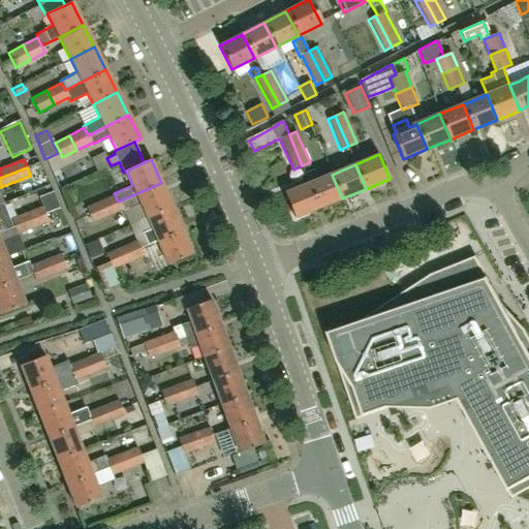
[(314,169),(305,174),(319,209),(342,198),(332,175),(319,180),(314,169)]
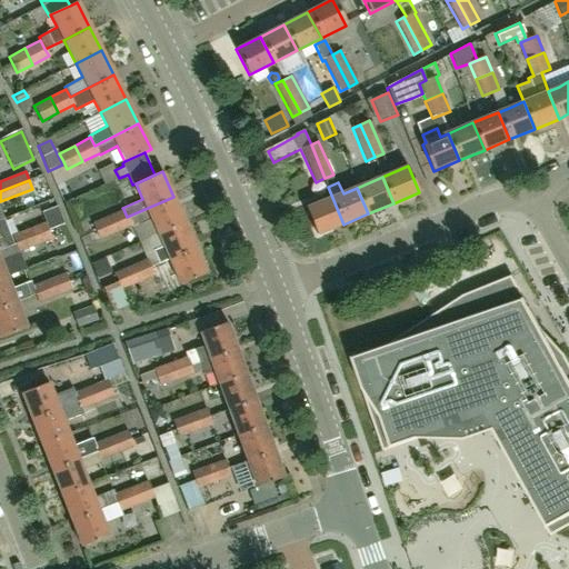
[(327,187),(331,198),(307,208),(318,235),(343,225),(328,187),(327,187)]
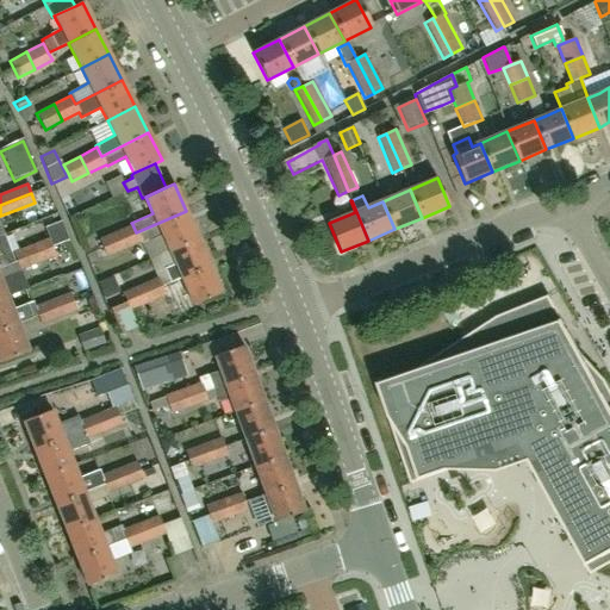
[(136,232),(132,224),(114,231),(123,249),(139,242),(141,243),(162,235),(169,250),(198,238),(186,211),(136,232)]
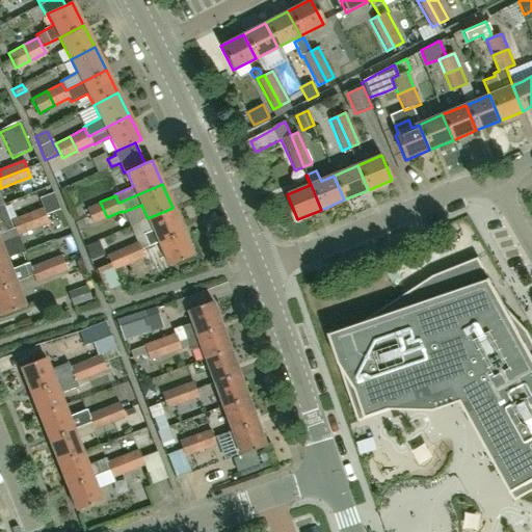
[(42,207),(45,214),(59,209),(56,202),(42,207)]
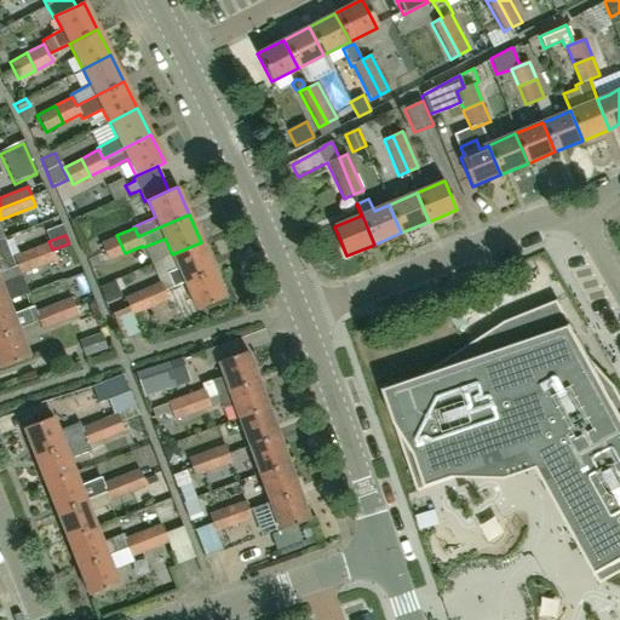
[(125,253),(116,235),(99,244),(107,262),(125,253)]
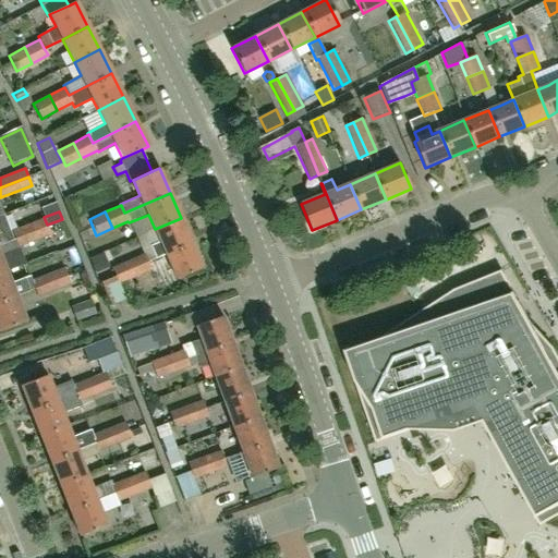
[(0,243),(13,239),(3,214),(0,215),(0,243)]
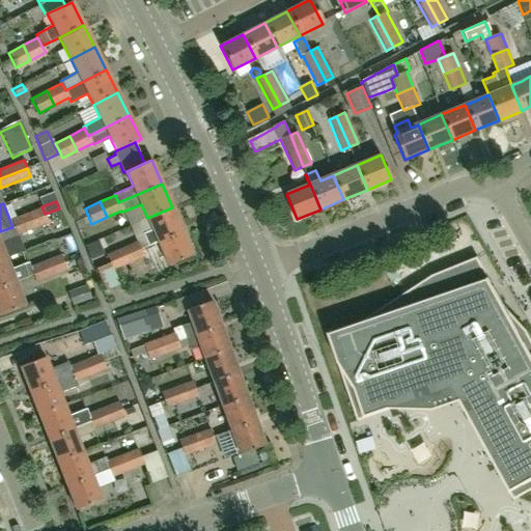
[(42,206),(27,213),(32,228),(48,222),(45,214),(42,206)]
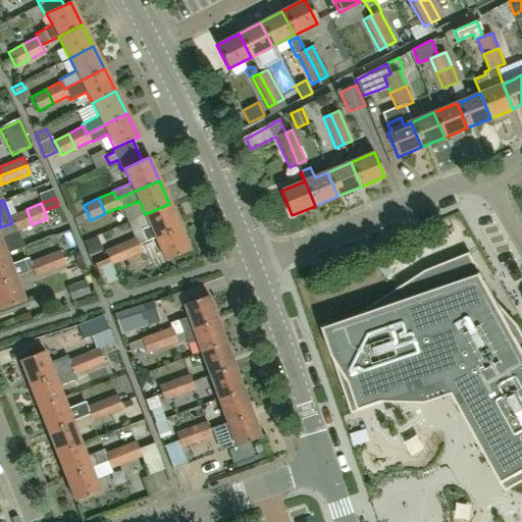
[(169,204),(145,214),(150,225),(140,230),(146,242),(179,226),(169,204)]
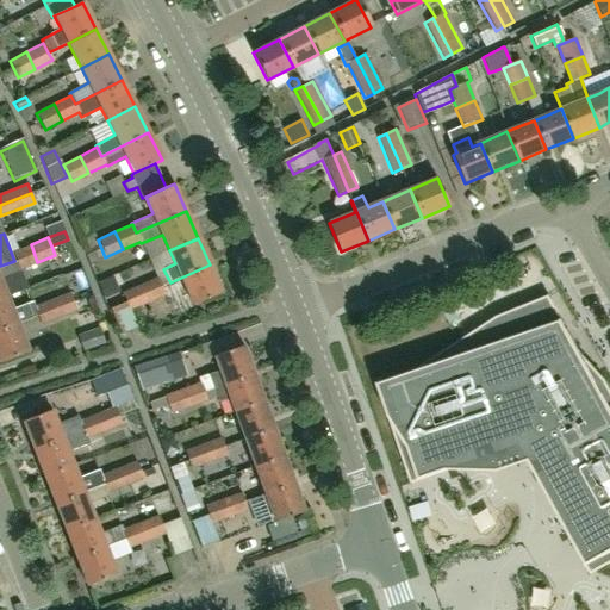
[(37,262),(31,244),(13,251),(16,260),(19,269),(37,262)]
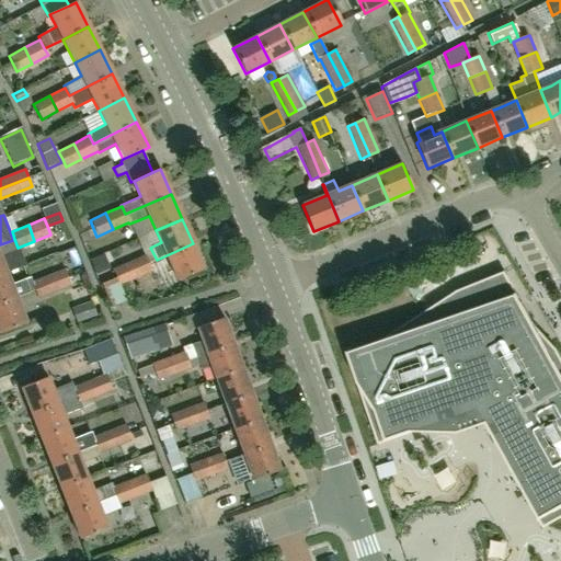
[(0,274),(7,272),(0,256),(19,249),(18,248),(14,239),(13,240),(0,244),(0,274)]
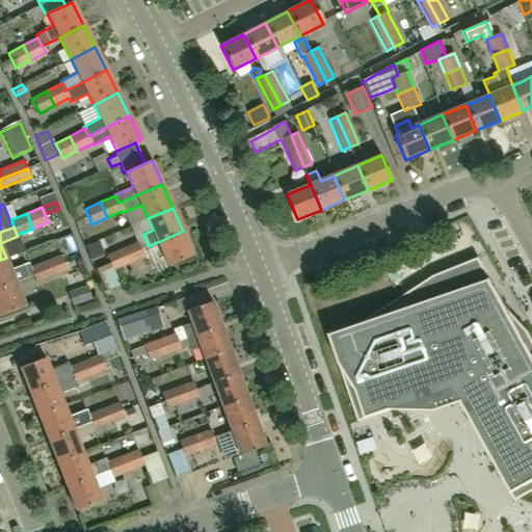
[(193,256),(183,231),(149,246),(149,247),(158,243),(168,266),(193,256)]
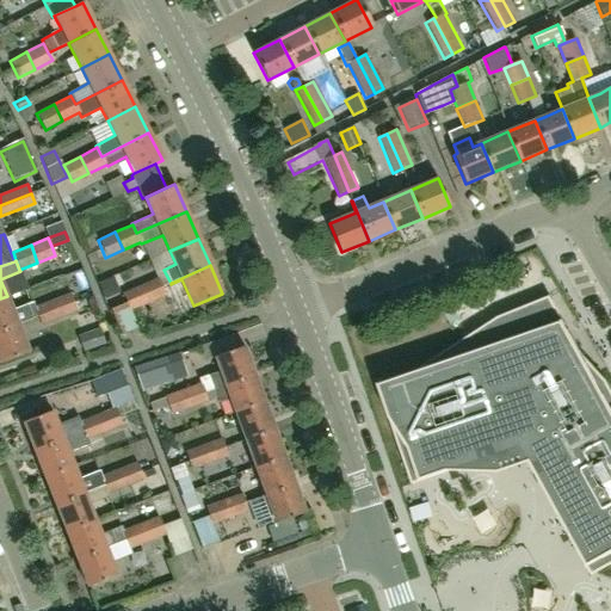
[(98,283),(105,300),(119,292),(113,277),(98,283)]
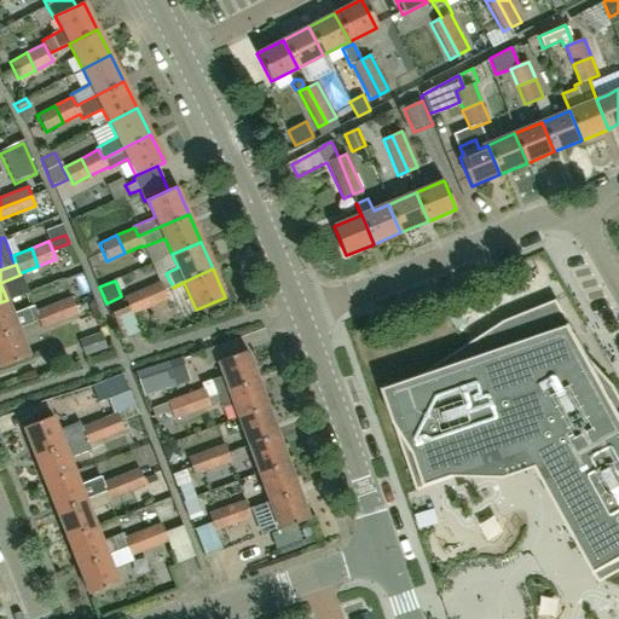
[(140,290),(149,307),(167,300),(158,282),(140,290)]
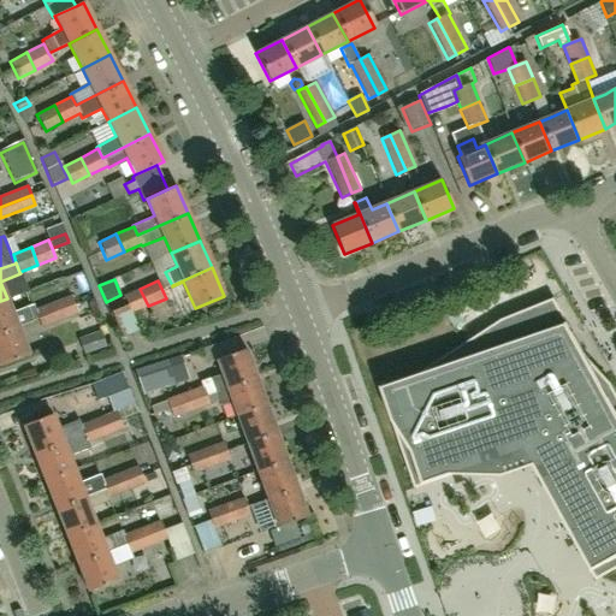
[(130,314),(148,306),(140,289),(123,296),(130,314)]
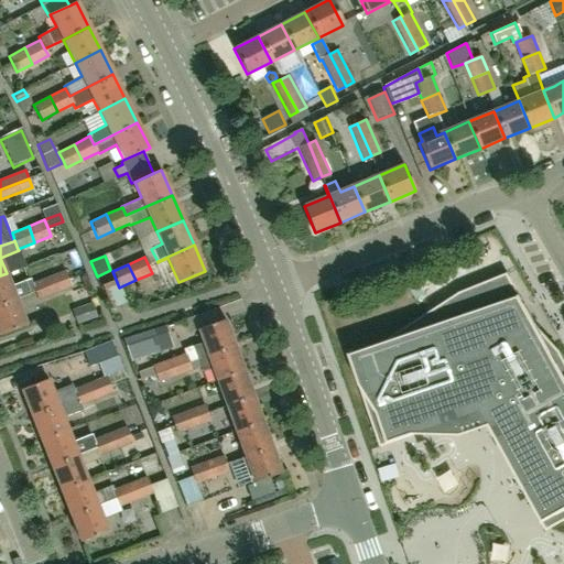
[(65,270),(49,277),(54,293),(72,286),(65,270)]
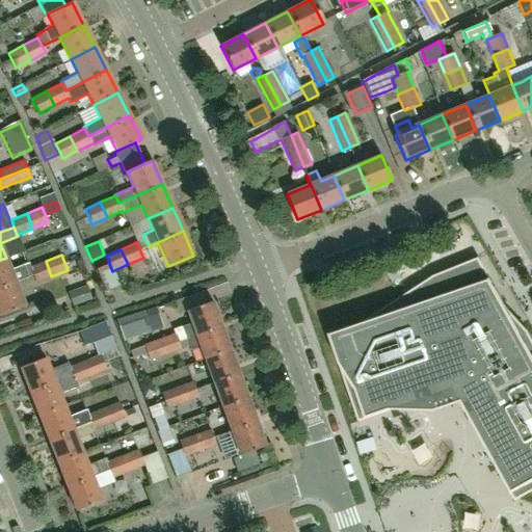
[(10,270),(6,258),(0,260),(0,287),(16,282),(28,276),(23,265),(10,270)]
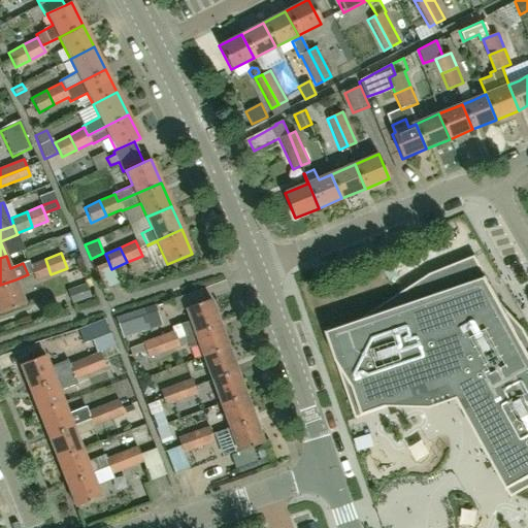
[(360,320),(327,331),(357,419),(450,387),(512,497),(527,488),(527,336),(524,329),(503,306),(475,256),(431,273),(360,320)]
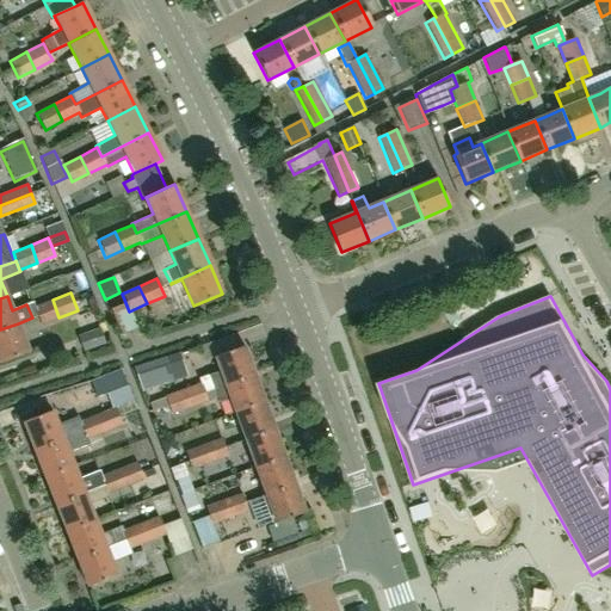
[(53,300),(35,306),(41,325),(59,318),(53,300)]
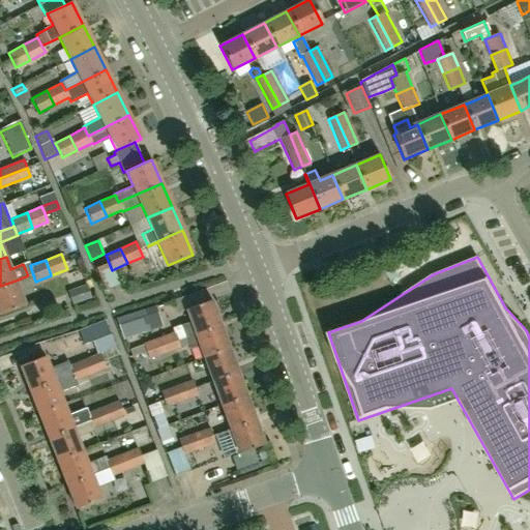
[(112,270),(109,262),(95,268),(105,290),(118,285),(112,270)]
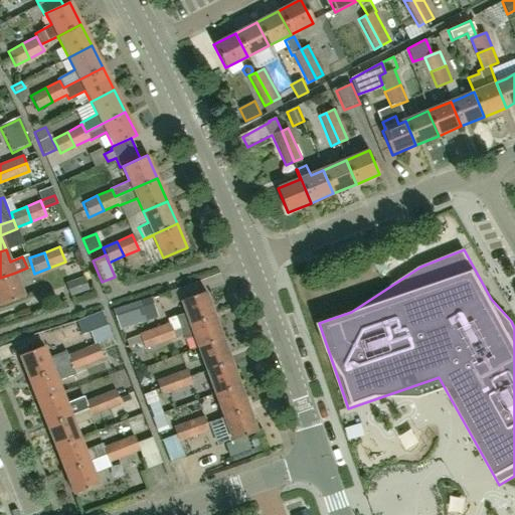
[(379,274),(387,270),(381,260),(373,264),(379,274)]
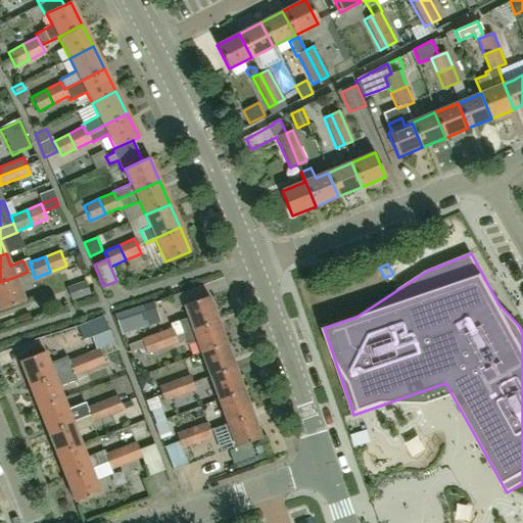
[(15,278),(15,277),(0,282),(0,310),(11,305),(25,300),(19,289),(15,278)]
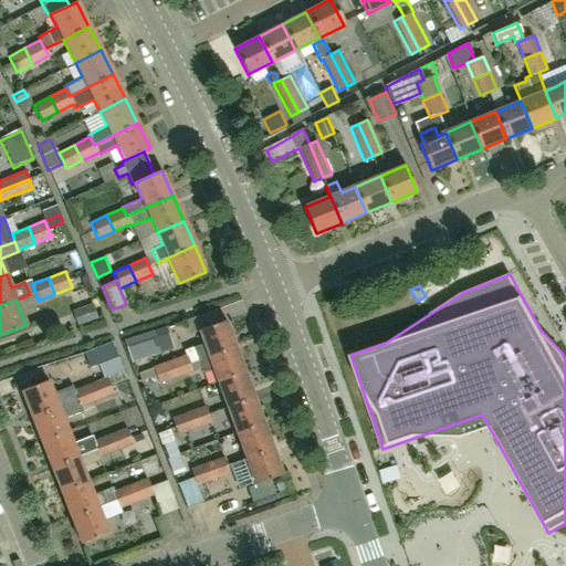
[(72,312),(77,326),(97,318),(92,304),(72,312)]
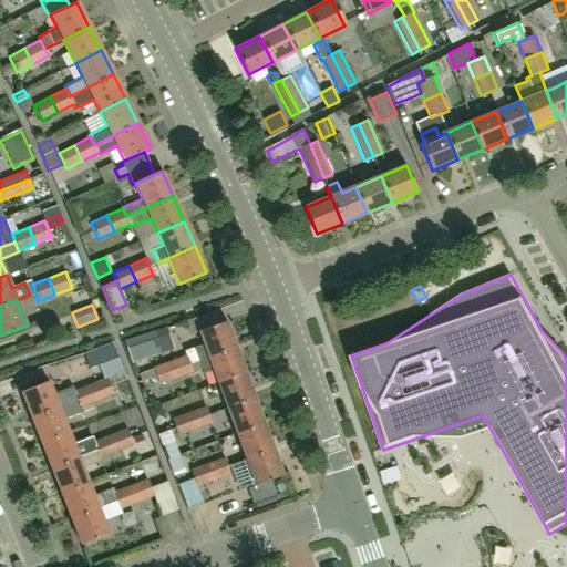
[(208,357),(235,348),(236,347),(227,321),(199,331),(199,332),(204,344),(185,351),(186,356),(189,364),(198,361),(208,357)]
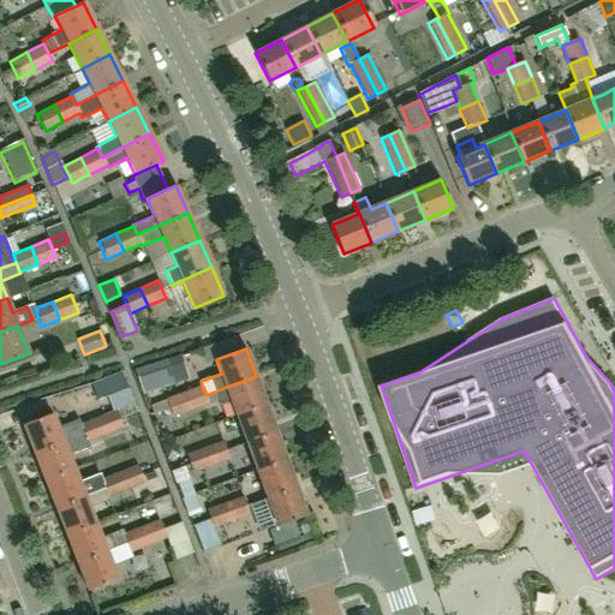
[(157,362),(135,370),(142,395),(166,388),(157,362)]
